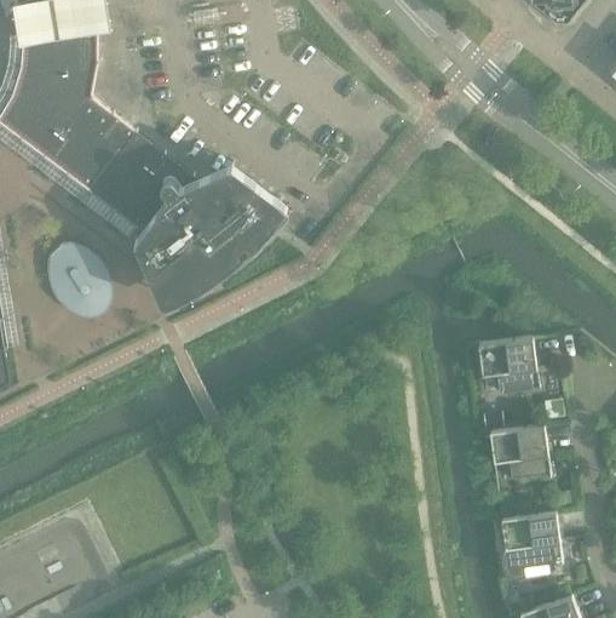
[(12,0),(17,10),(16,10),(16,12),(17,12),(19,12),(19,11),(86,0),(88,0),(90,1),(92,0),(91,0),(12,0)]
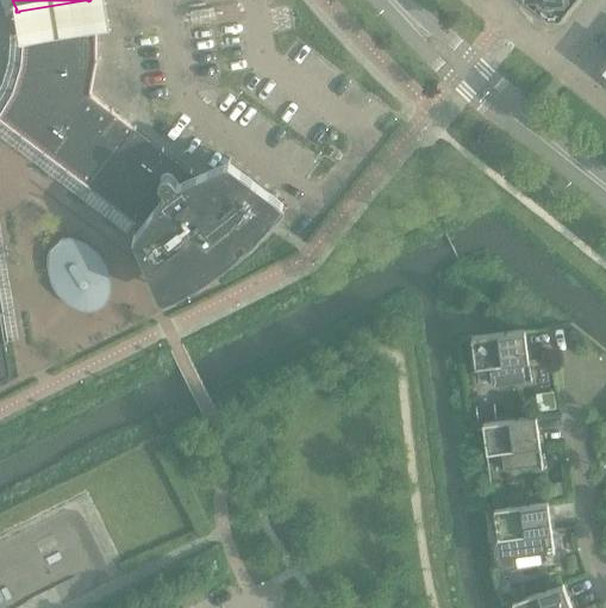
[(547,0),(532,0),(532,6),(538,12),(560,12),(566,6),(566,0),(547,0)]
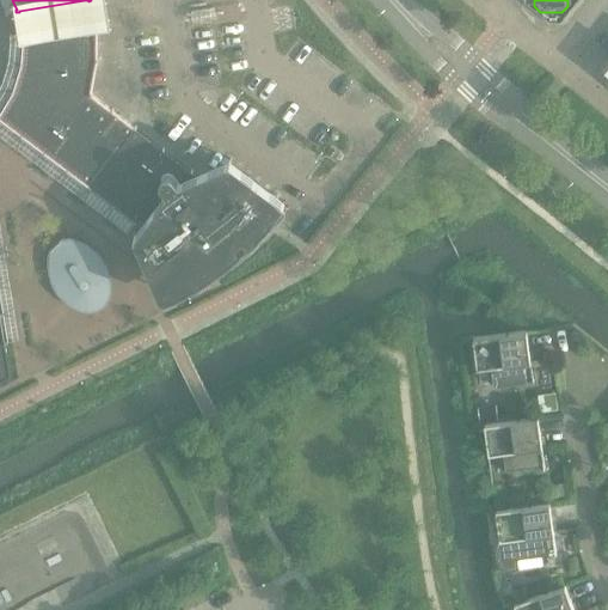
[(0,122),(19,136),(18,138),(20,139),(20,138),(42,154),(41,154),(43,156),(65,171),(63,172),(66,174),(66,172),(87,189),(86,189),(88,190),(90,190),(110,206),(110,207),(111,208),(112,207),(133,223),(133,224),(134,225),(135,224),(139,227),(206,278),(206,279),(208,276),(217,270),(227,263),(235,256),(238,255),(246,248),(253,239),(262,232),(264,230),(263,230),(194,177),(134,132),(134,130),(133,129),(131,129),(111,114),(111,113),(110,111),(109,113),(90,98),(91,97),(90,96),(88,95),(94,63),(96,63),(96,61),(94,61),(94,28),(96,28),(96,25),(94,25),(94,24),(92,25),(92,26),(24,37),(23,36),(22,36),(22,37),(20,37),(20,40),(22,40),(19,66),(18,68),(19,68),(12,93),(11,92),(10,95),(11,95),(0,114),(0,122)]
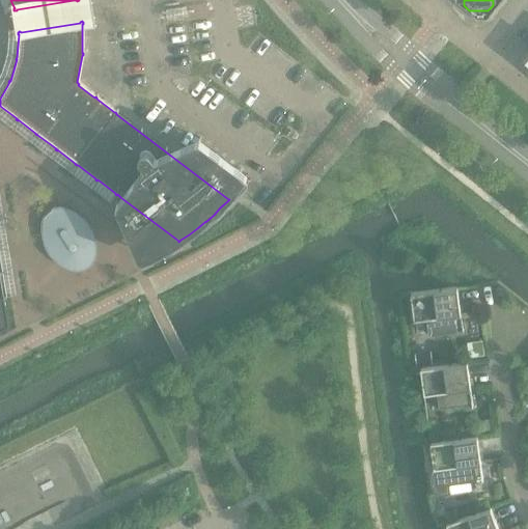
[(45,233),(46,239),(48,244),(50,249),(52,253),(56,257),(59,261),(64,263),(68,266),(74,267),(79,267),(84,263),(86,259),(88,254),(88,249),(87,244),(86,239),(83,233),(81,229),(77,225),(74,222),(70,219),(64,217),(59,216),(54,216),(47,223),(45,228),(45,233)]
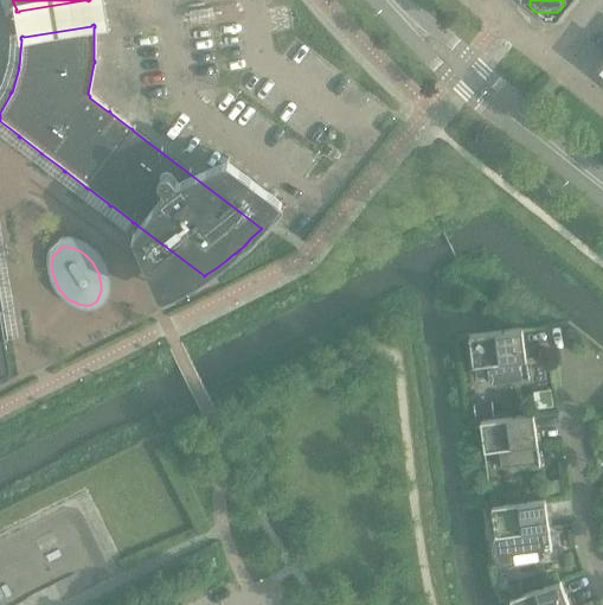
[(527,383),(520,331),(467,338),(470,369),(485,367),(487,386),(525,381),(525,383),(527,383)]
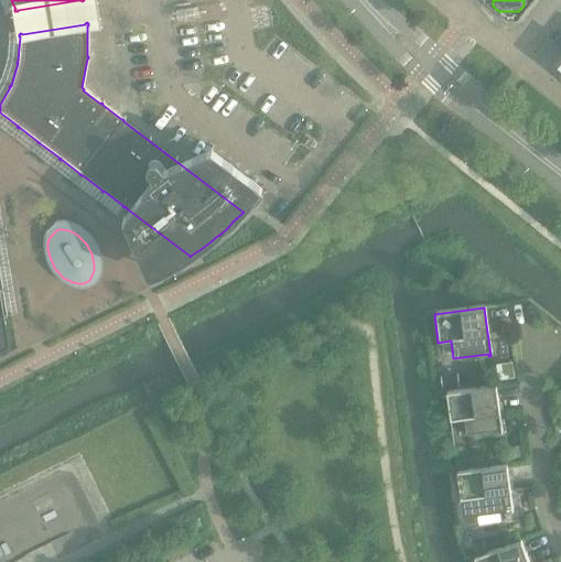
[(510,364),(495,367),(497,382),(513,380),(510,364)]
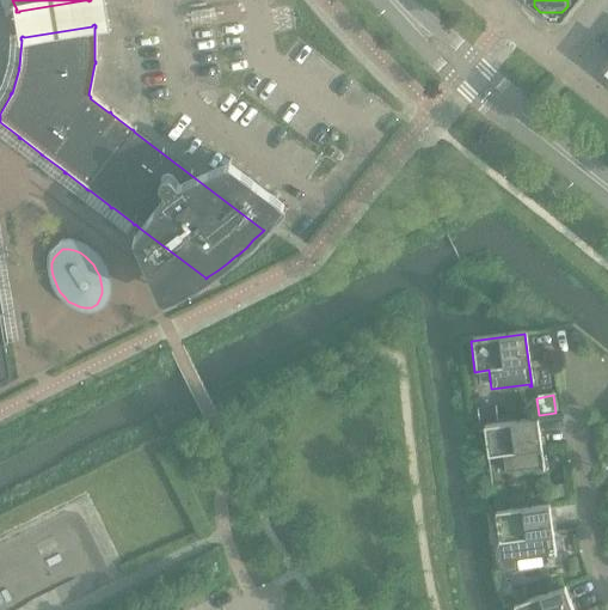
[(535,420),(481,427),(486,457),(501,455),(503,474),(541,469),(541,471),(542,471),(535,420)]
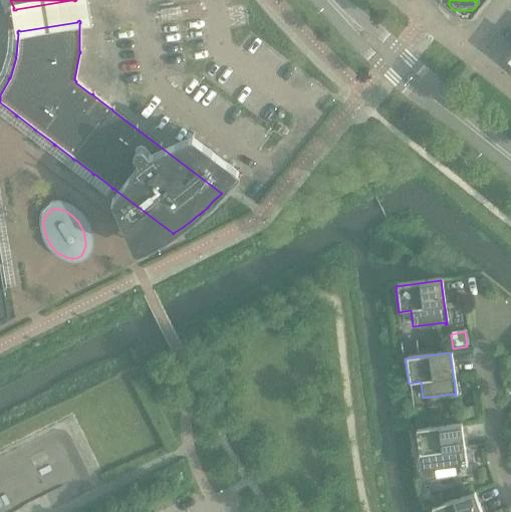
[(472,408),(459,410),(461,421),(474,418),(472,408)]
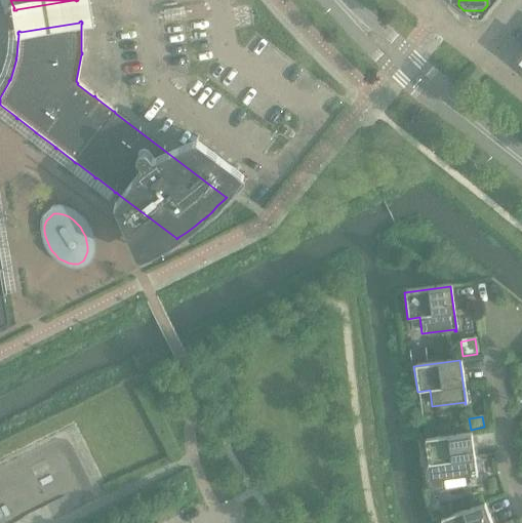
[(470,433),(424,439),(427,465),(428,465),(426,468),(425,471),(425,474),(425,478),(425,481),(427,484),(428,487),(431,490),(443,489),(444,490),(465,487),(463,477),(474,475),(475,478),(476,478),(470,433)]
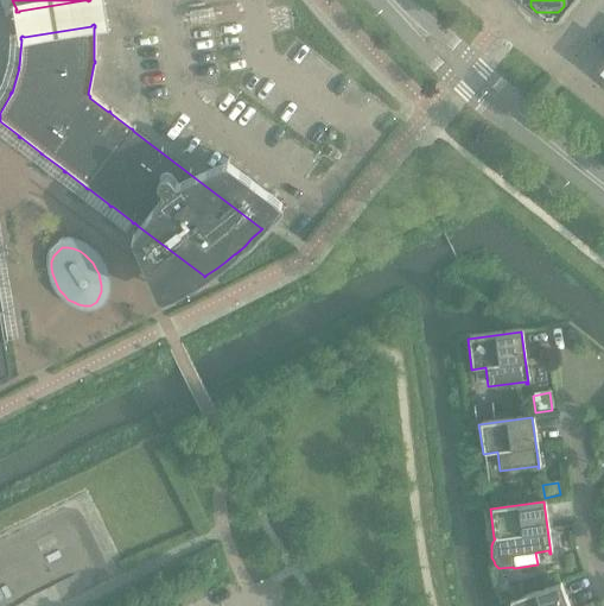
[(566,605),(559,584),(508,601),(509,605),(566,605)]
